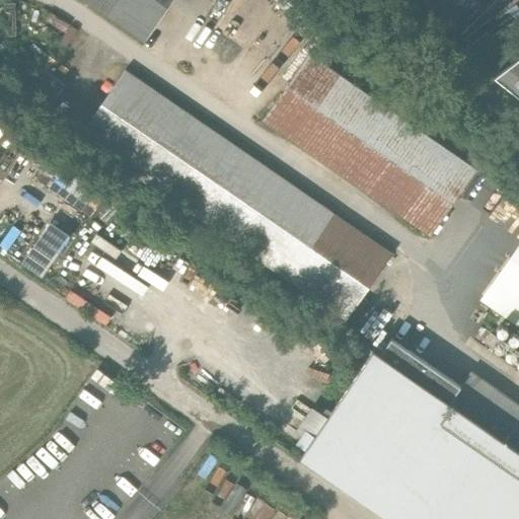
[(174,0),(79,0),(144,44),(174,0)]
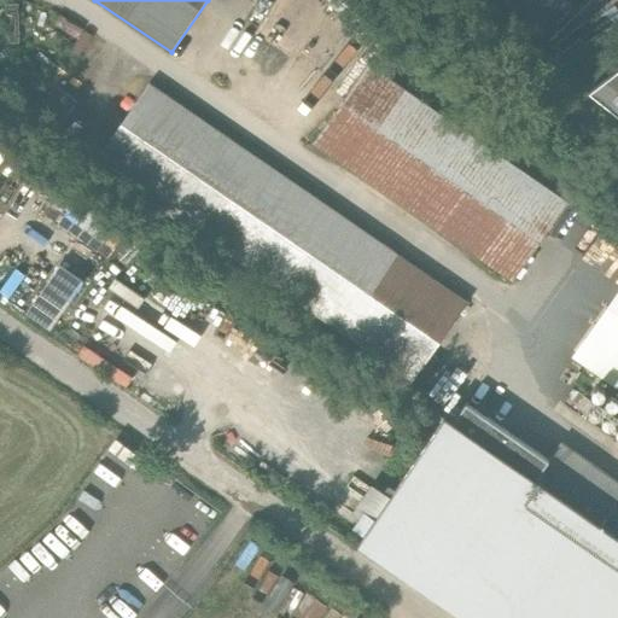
[(566,204),(367,68),(313,147),(512,284),(566,204)]
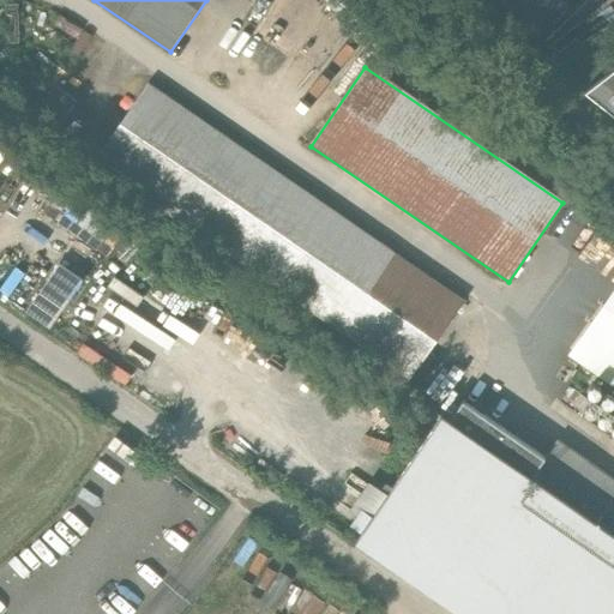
[(613,67),(584,92),(613,115),(613,67)]
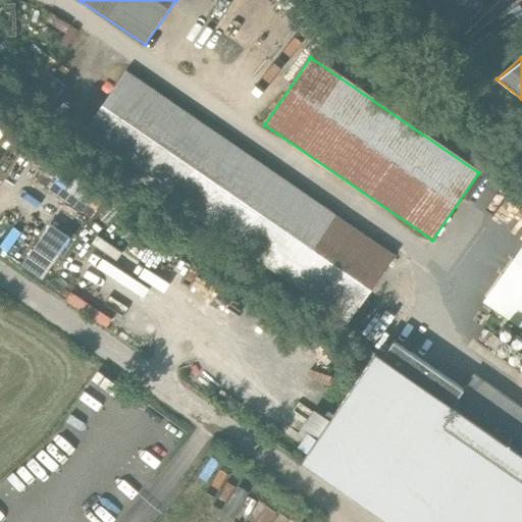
[(394,258),(124,73),(77,141),(348,325),(394,258)]
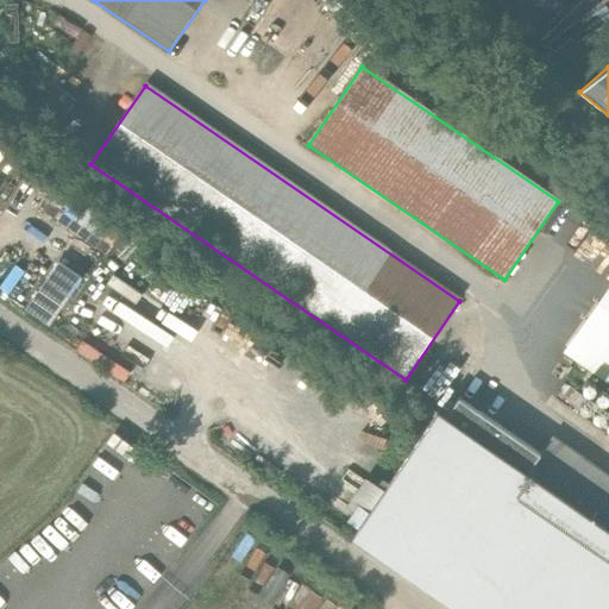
[(608,382),(608,289),(565,352),(608,382)]
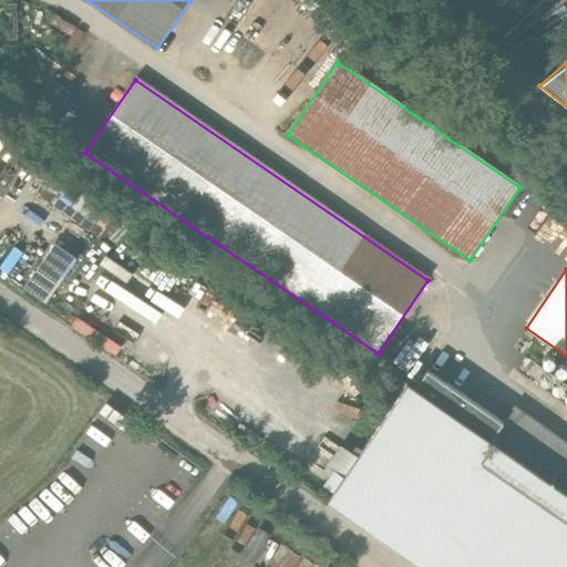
[(413,392),(406,387),(328,502),(423,566),(566,566),(566,496),(490,443),(502,426),(428,373),(413,392)]
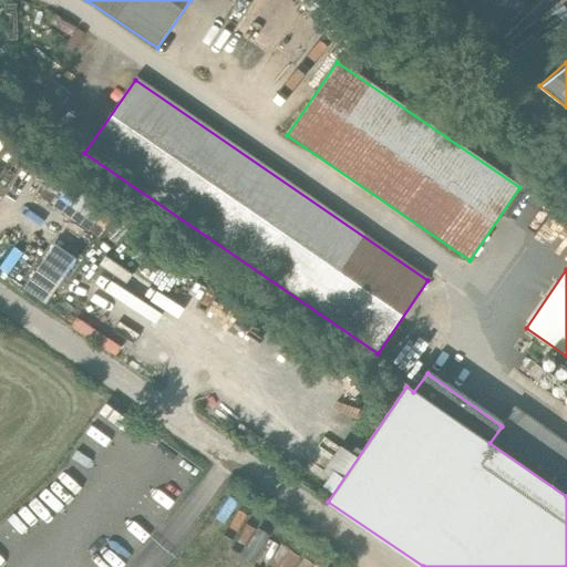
[(566,443),(515,408),(502,426),(490,443),(566,496),(566,443)]
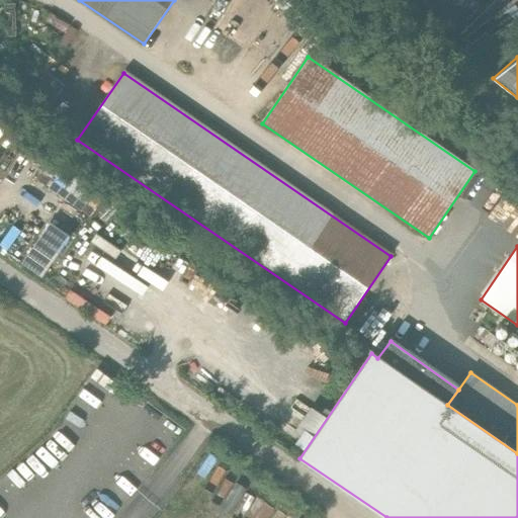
[(314,408),(292,439),(304,446),(324,414),(314,408)]
